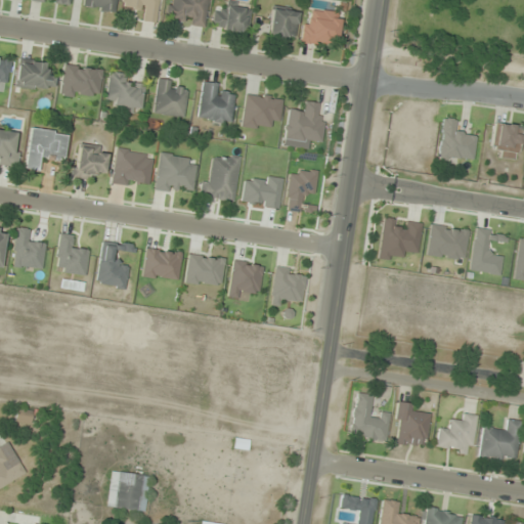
[(205,26),(207,0),(168,0),(167,22),(205,26)]
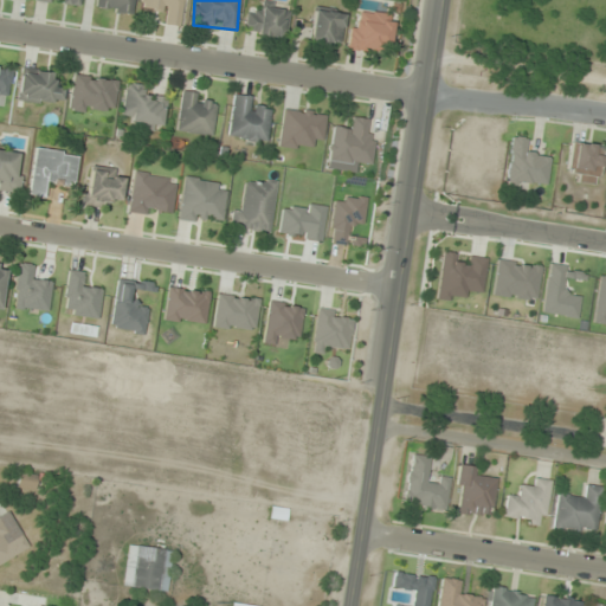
[(260,2),(260,11),(246,11),(245,36),(285,37),(287,4),(260,2)]
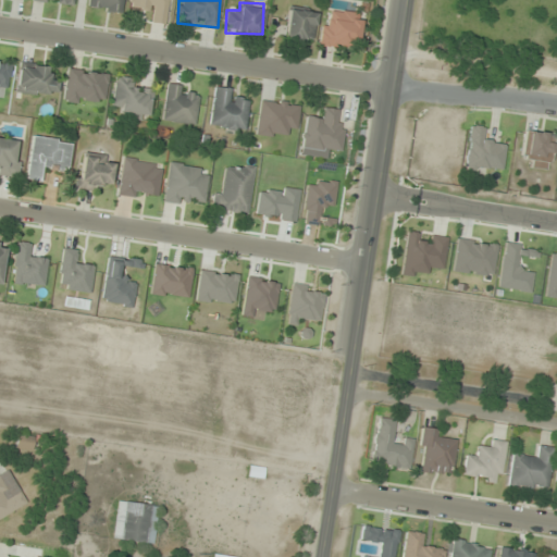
[(312,42),(316,12),(287,9),(284,38),(312,42)]
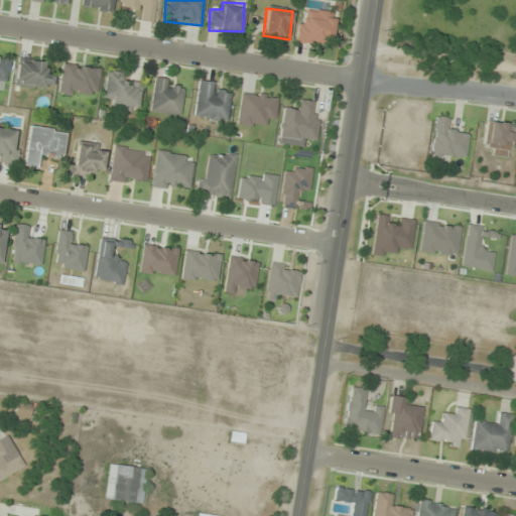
[(296,41),(331,43),(333,13),(298,10),(296,41)]
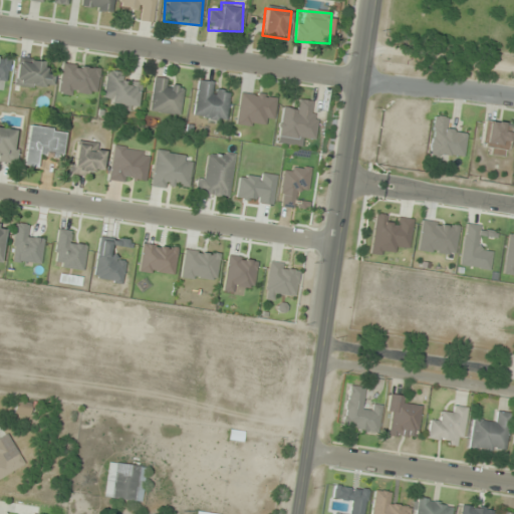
[(0,82),(8,83),(9,52),(0,51),(0,82)]
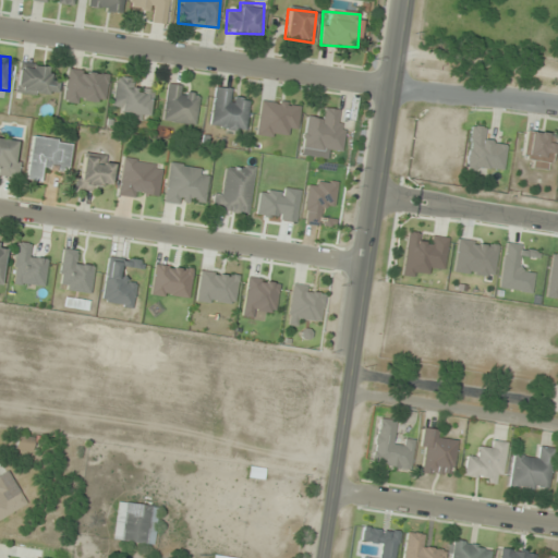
[(55,97),(57,80),(47,77),(48,67),(19,63),(15,93),(55,97)]
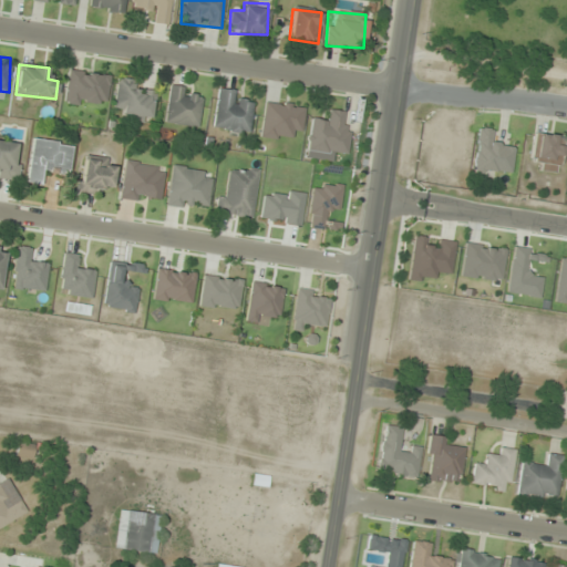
[(63,102),(105,107),(110,75),(68,69),(63,102)]
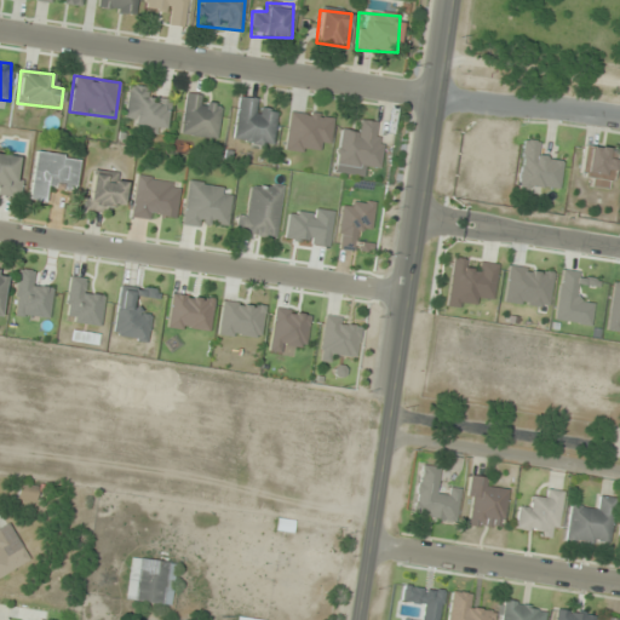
[(168,101),(147,99),(148,86),(127,86),(126,119),(135,119),(135,131),(167,132),(168,101)]
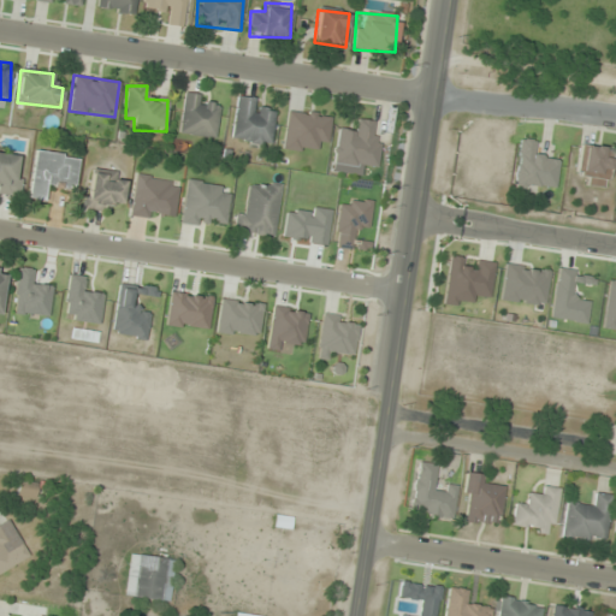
[(214,138),(219,99),(183,94),(178,134),(214,138)]
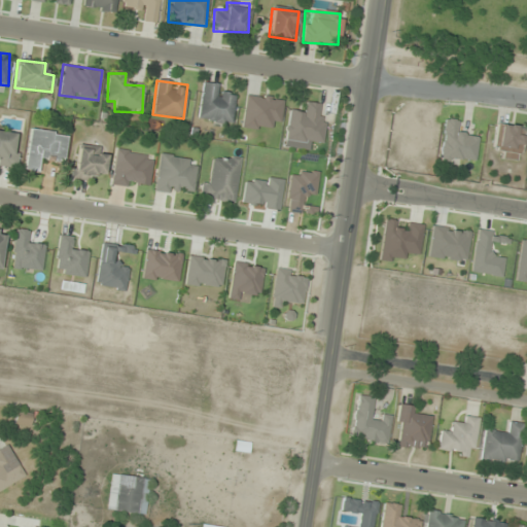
[(235,95),(219,94),(220,83),(201,81),(197,121),(232,125),(235,95)]
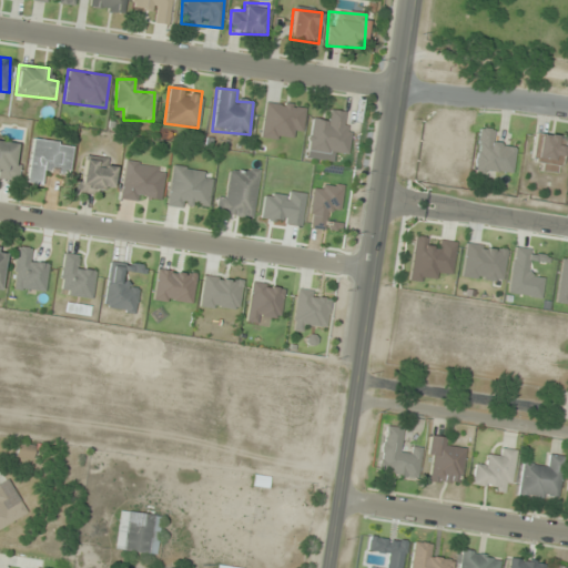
[(305,105),(264,100),(260,138),(290,141),(291,131),(302,133),(305,105)]
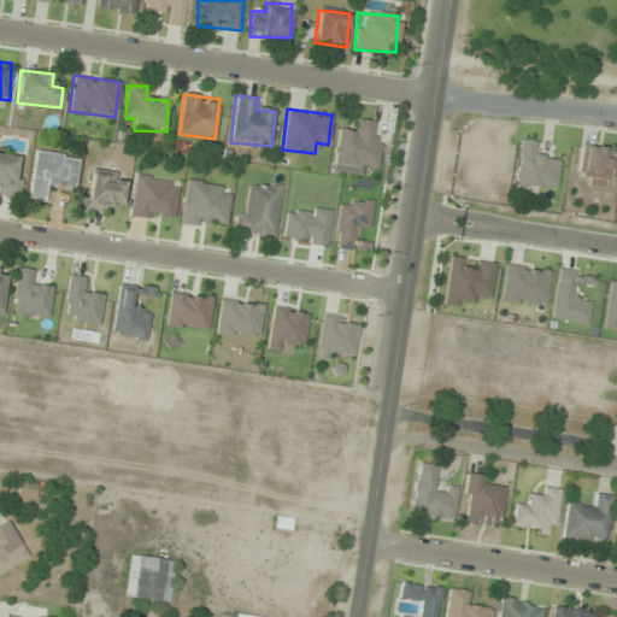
[(338,128),(333,163),(378,169),(382,136),(372,135),(374,121),(354,118),(352,130),(338,128)]
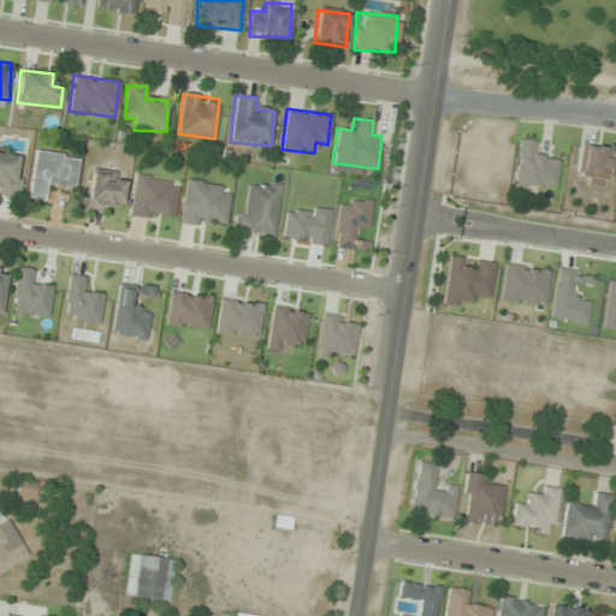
[(535,140),(520,137),(513,187),(554,193),(560,155),(534,150),(535,140)]
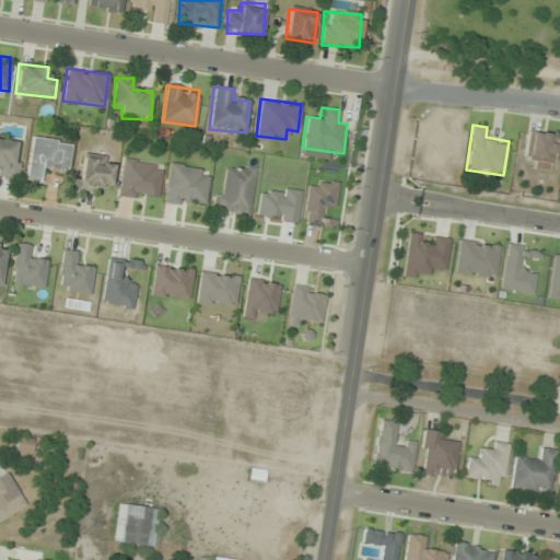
[(532,156),(533,168),(556,167),(553,132),(524,133),(525,156),(532,156)]
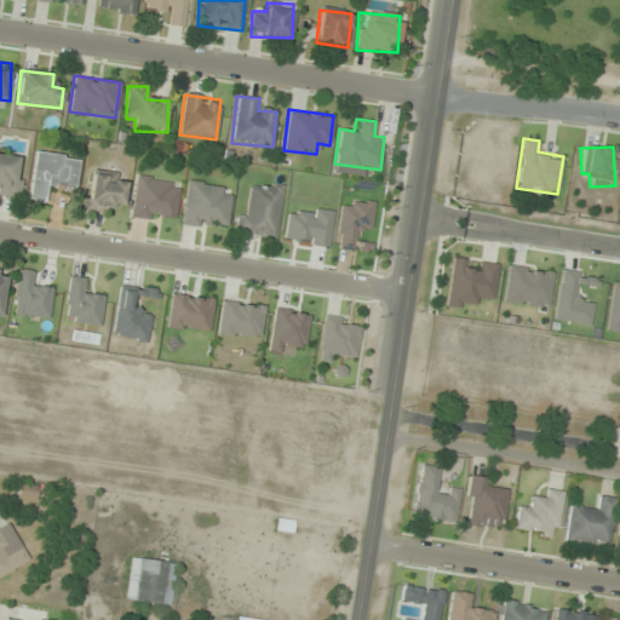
[(75,193),(80,156),(35,150),(28,199),(45,201),(47,188),(75,193)]
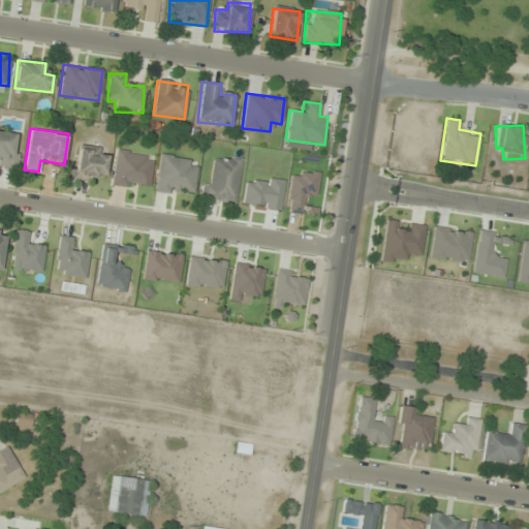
[(0,165),(17,168),(20,144),(11,143),(13,131),(0,129),(0,165)]
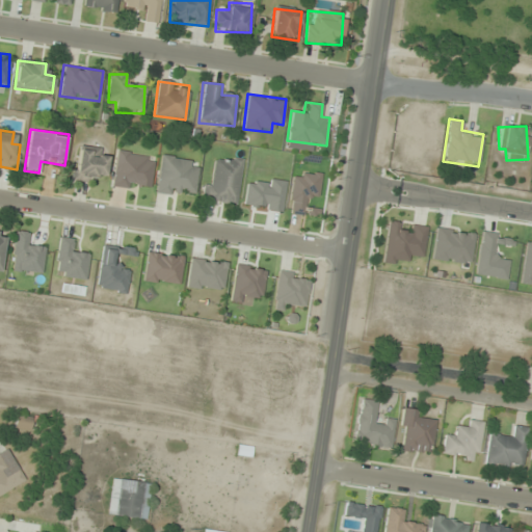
[(108,150),(77,144),(72,179),(94,183),(96,173),(104,175),(108,150)]
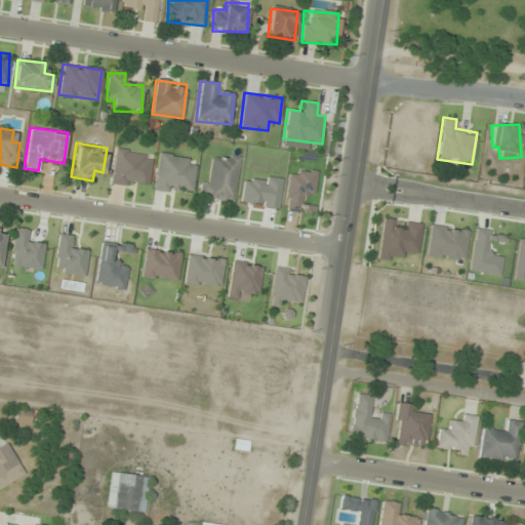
[(110,184),(149,189),(153,153),(115,148),(110,184)]
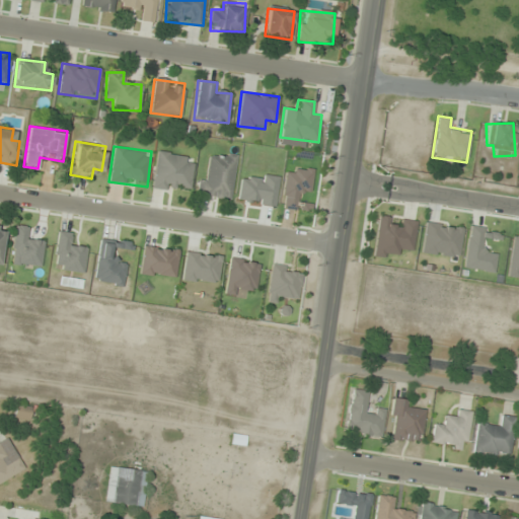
[(186,155),(157,150),(151,187),(189,194),(194,164),(184,162),(186,155)]
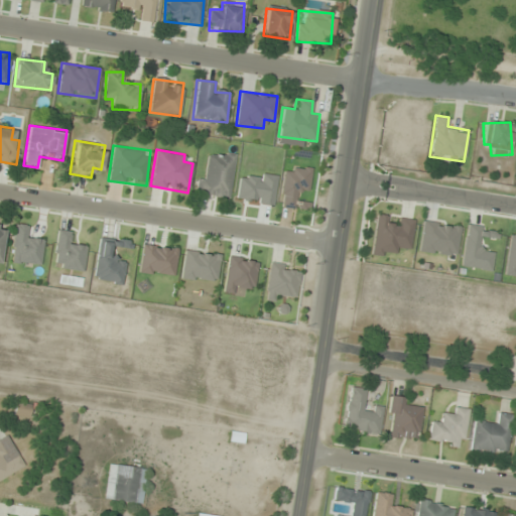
[(195,194),(229,199),(236,153),(210,149),(206,176),(198,175),(195,194)]
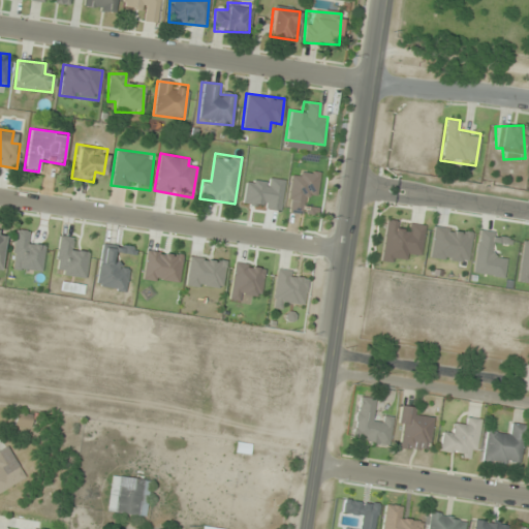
[(286,213),(316,216),(317,207),(307,206),(308,194),(318,195),(320,172),(301,169),(300,176),(290,175),(286,213)]
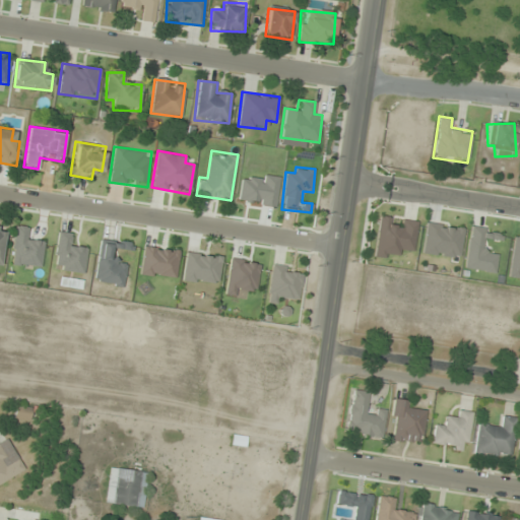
[(44,240),(24,238),(26,226),(15,225),(11,263),(42,267),(44,240)]
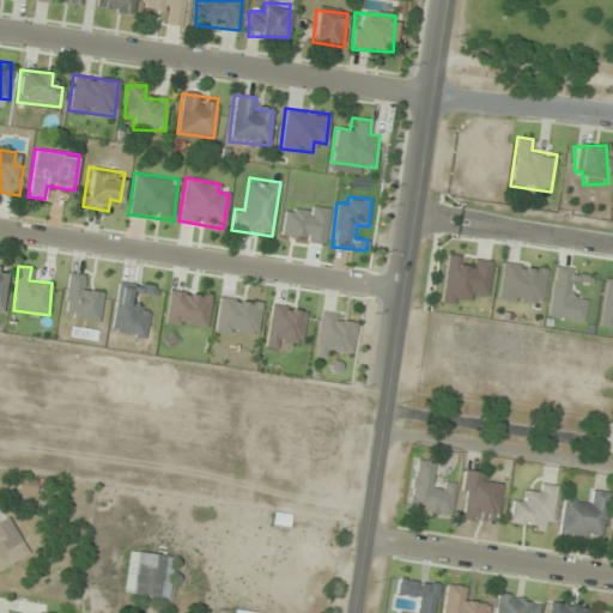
[(98,322),(103,290),(80,286),(82,274),(70,273),(62,317),(98,322)]
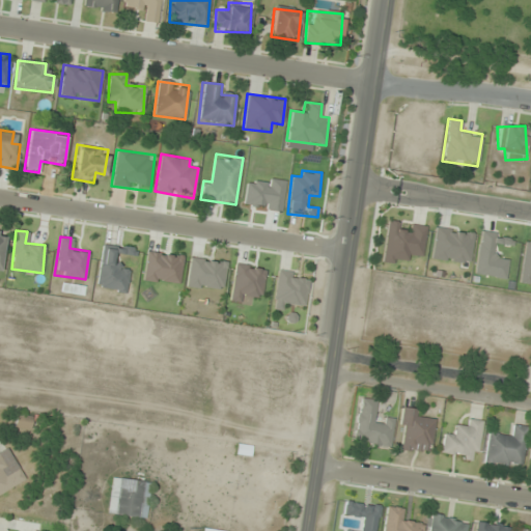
[(127,292),(130,270),(119,269),(121,255),(132,257),(134,249),(103,244),(96,288),(127,292)]
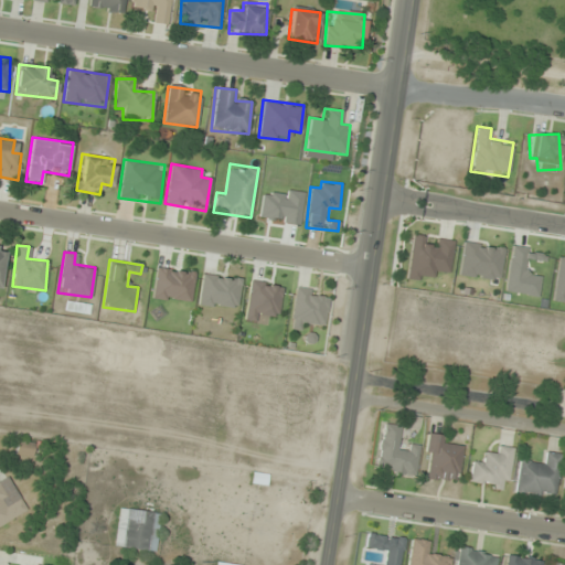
[(152,299),(191,302),(194,270),(156,266),(152,299)]
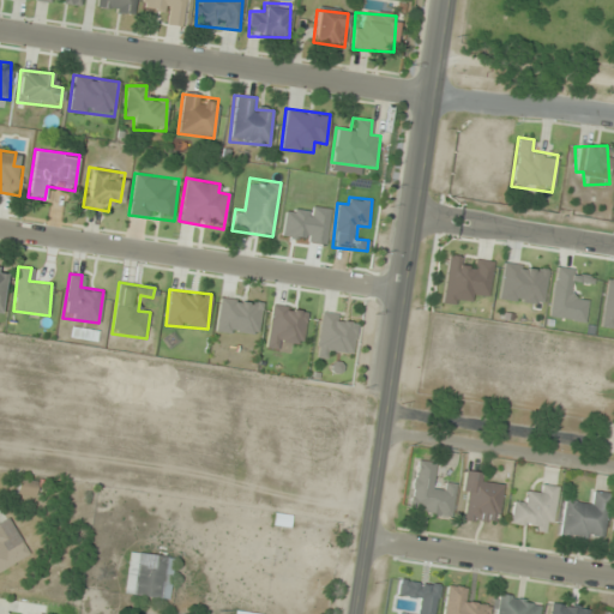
[(262,302),(220,298),(215,331),(258,336),(262,302)]
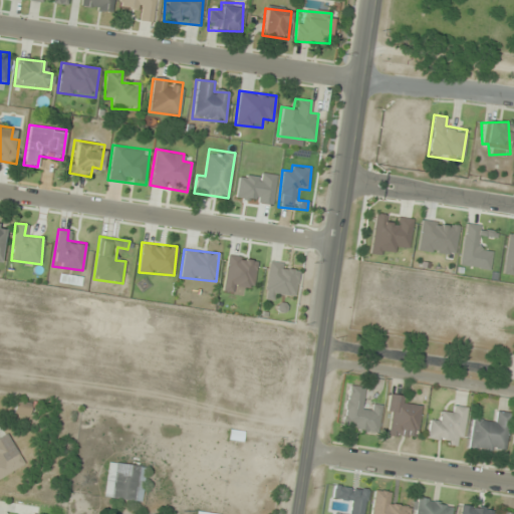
[(257,259),(227,255),(222,290),(241,292),(242,284),(253,286),(257,259)]
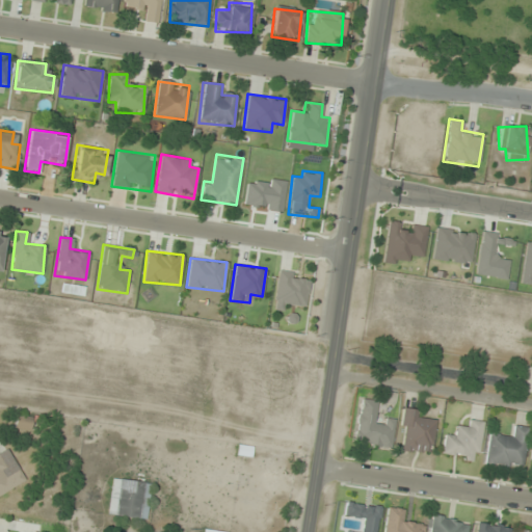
[(273,309),(286,311),(286,304),(307,307),(310,274),(277,270),(273,309)]
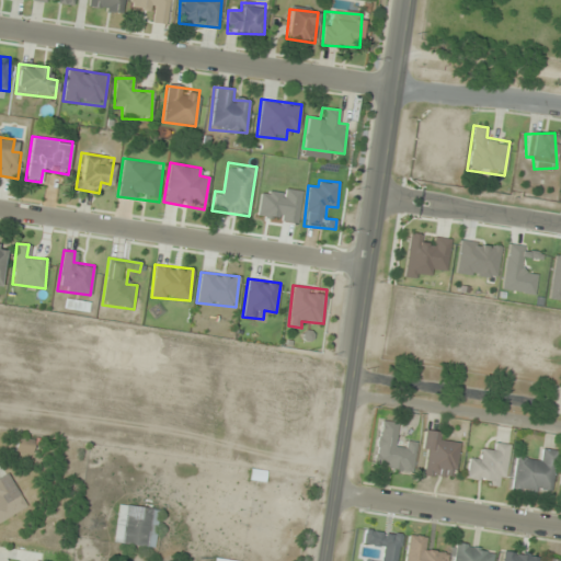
[(65,307),(87,312),(90,304),(67,297),(65,307)]
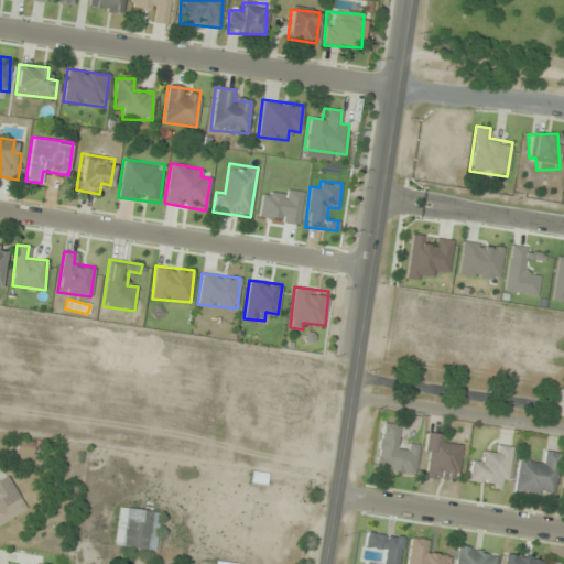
[(373,470),(413,475),(418,443),(409,442),(408,451),(397,449),(400,425),(380,422),(373,470)]
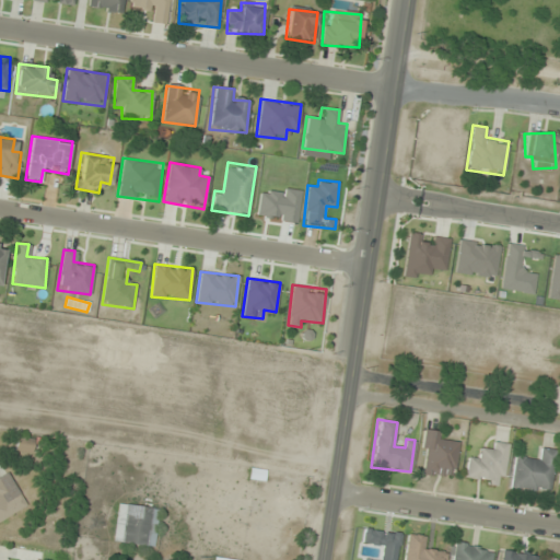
[(418,475),(454,477),(457,444),(445,443),(446,431),(422,429),(418,475)]
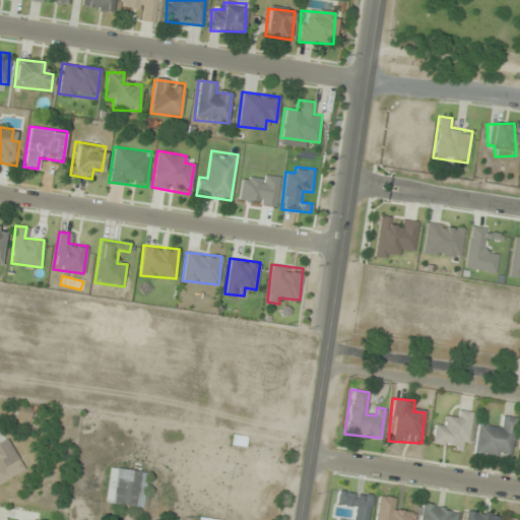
[(14,417),(29,419),(31,408),(16,405),(14,417)]
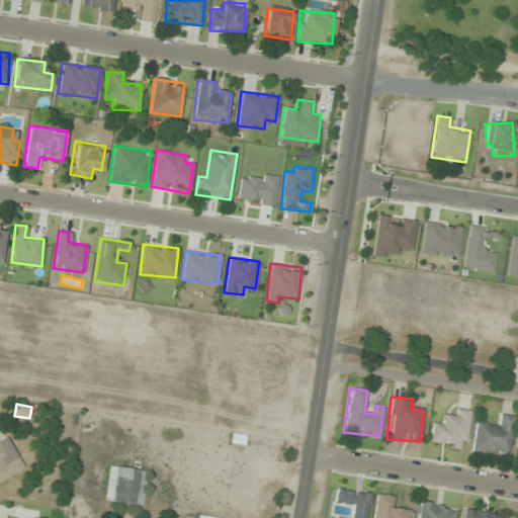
[(469,410),(453,408),(452,416),(443,415),(441,425),(431,424),(429,444),(464,448),(469,410)]
